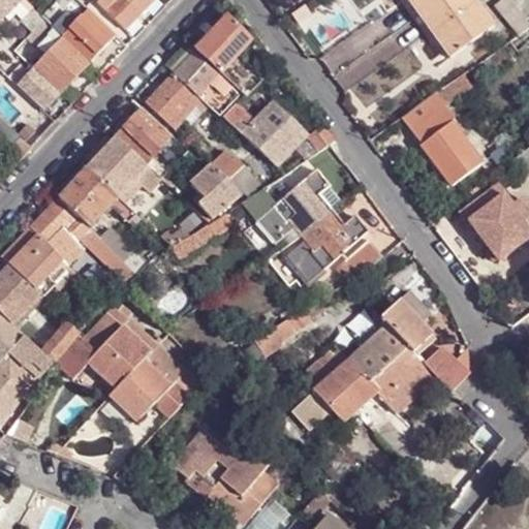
[(35,12),(22,0),(0,0),(0,32),(1,32),(0,30),(0,25),(11,13),(31,32),(43,20),(42,20),(35,12)]
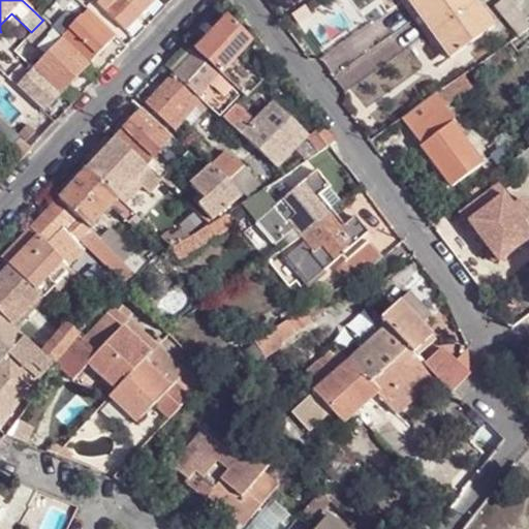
[(56,31),(90,63),(117,37),(86,8),(78,0),(76,0),(70,0),(70,1),(73,5),(67,11),(71,16),(62,24),(56,31)]
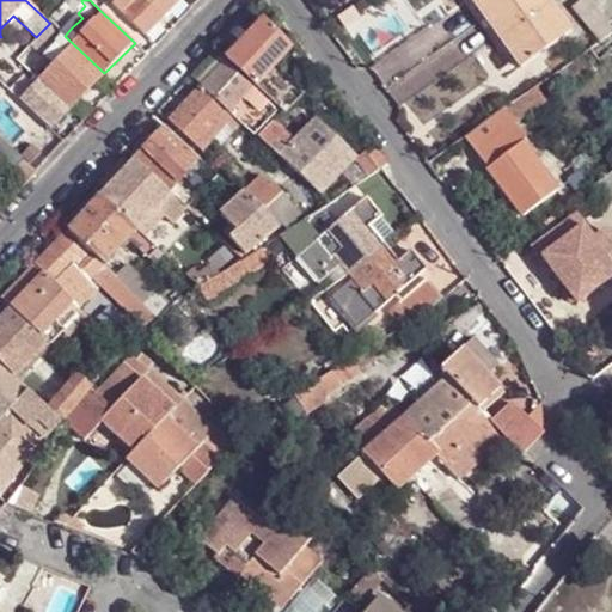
[(116,0),(112,4),(145,36),(165,16),(159,10),(167,0),(133,0),(132,1),(129,0),(116,0)]
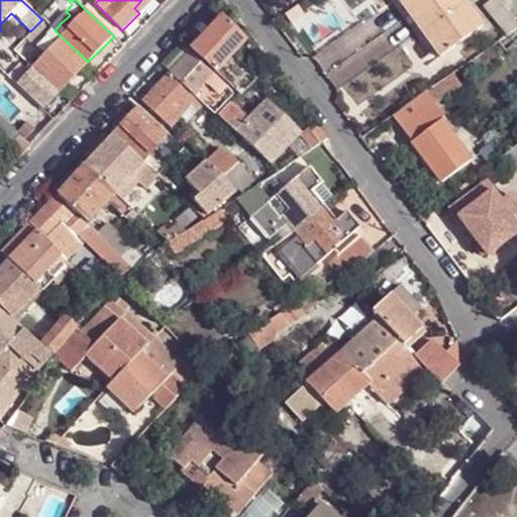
[(141,0),(134,8),(139,13),(151,0),(141,0)]
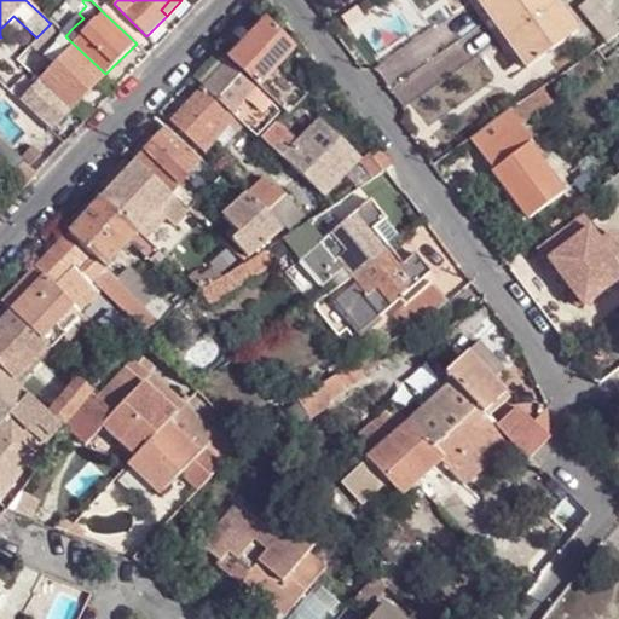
[(498,13),(489,0),(466,0),(484,24),(498,13)]
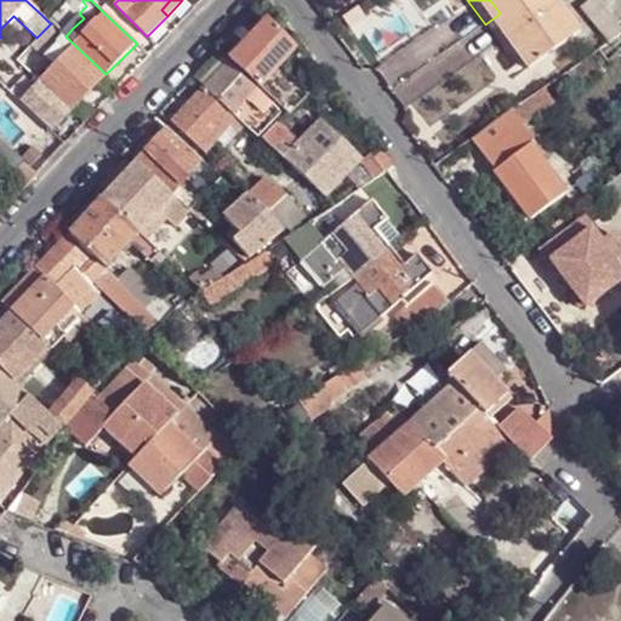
[(518,0),(490,0),(500,13),(518,0)]
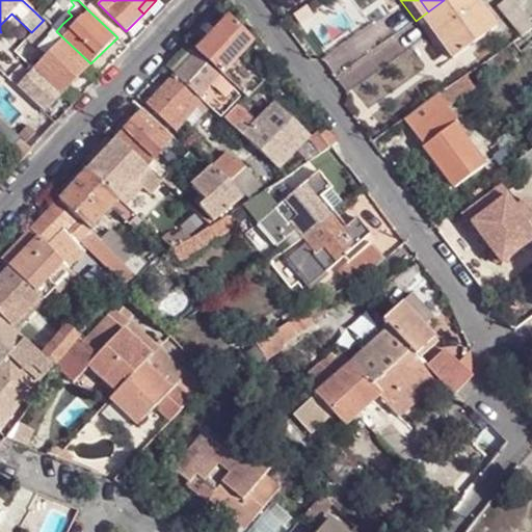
[(498,29),(477,0),(444,0),(428,11),(447,37),(441,44),(447,52),(453,60),(498,29)]
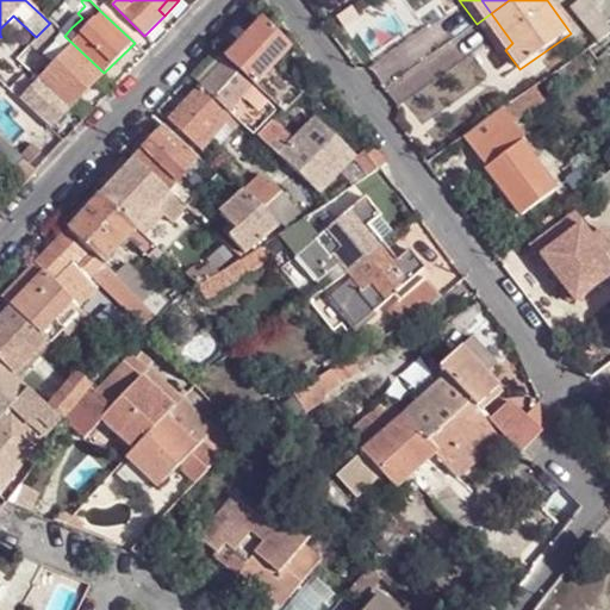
[(599,43),(609,36),(609,27),(608,25),(586,0),(585,1),(584,0),(572,8),(599,43)]
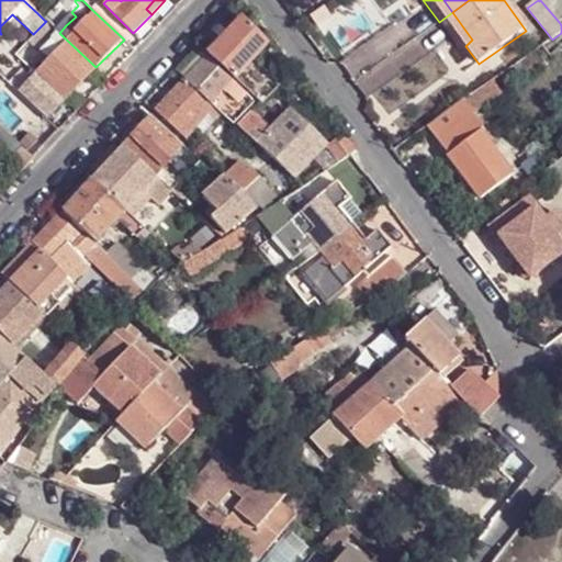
[(561,0),(540,0),(560,23),(561,22),(561,0)]
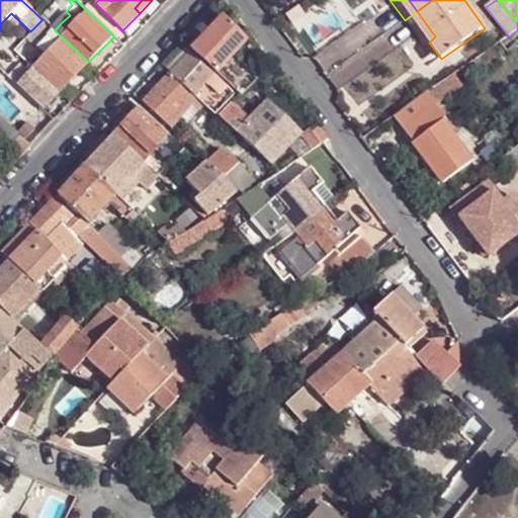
[(41,19),(50,11),(42,4),(34,12),(41,19)]
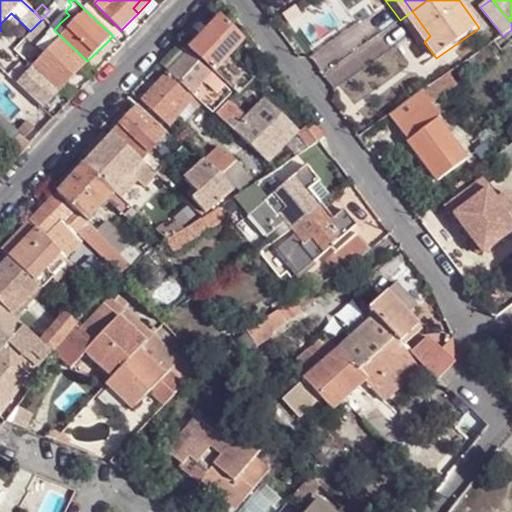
[(53,29),(54,30),(60,23),(49,11),(41,19),(42,19),(53,29)]
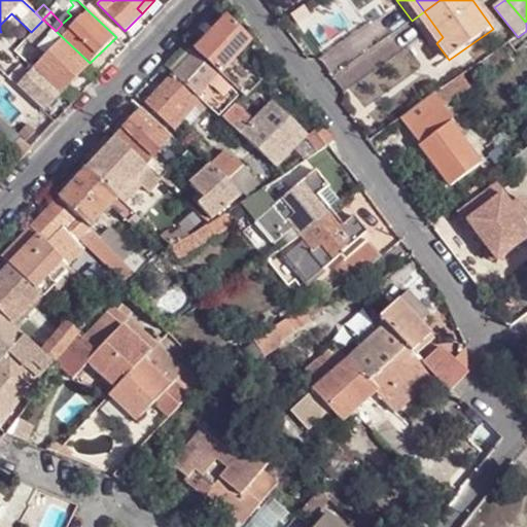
[(443,37),(424,11),(412,21),(430,46),(436,43),(443,37)]
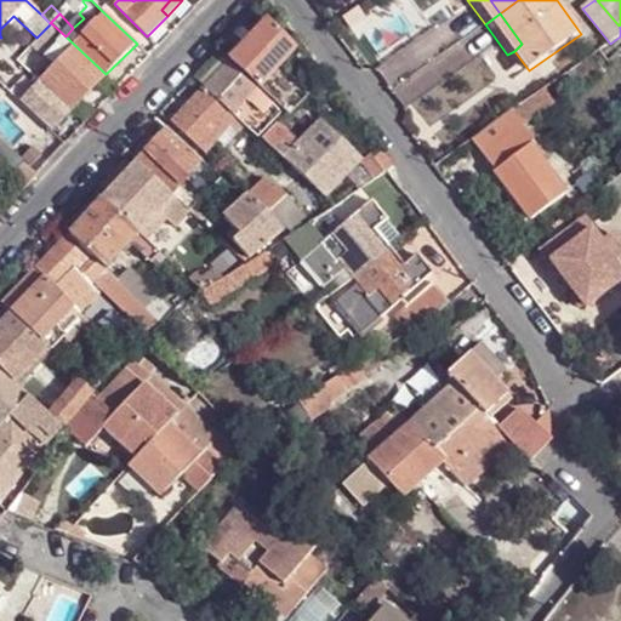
[(271,22),(232,62),(260,89),(279,70),(298,47),(271,22)]
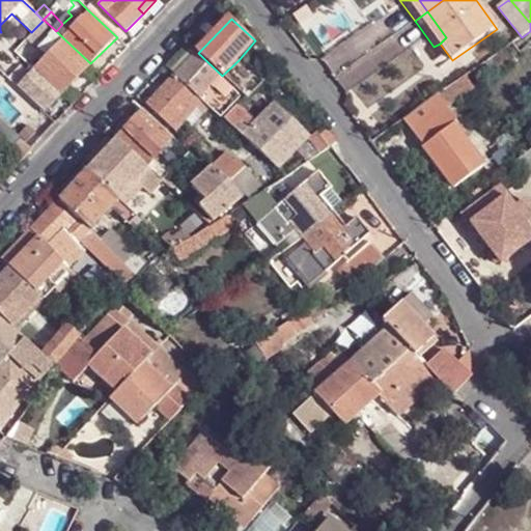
[(65,65),(77,77),(78,78),(90,63),(56,31),(55,30),(48,36),(58,46),(49,55),(46,59),(59,71),(65,65)]
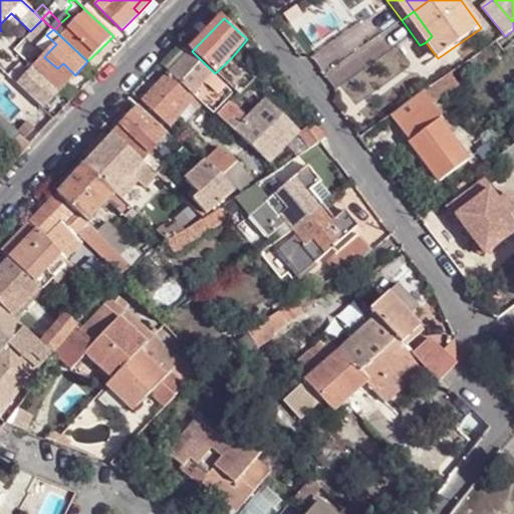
[(496,42),(502,52),(513,43),(513,30),(505,36),(496,42)]
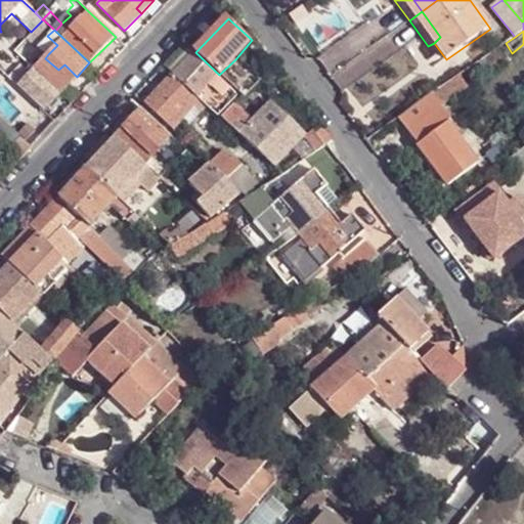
[(512,59),(503,46),(461,76),(470,89),(512,59)]
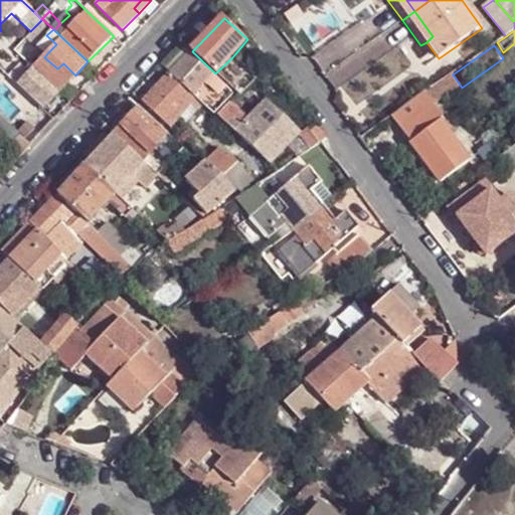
[(171,73),(196,97),(207,82),(214,75),(190,52),(171,73)]
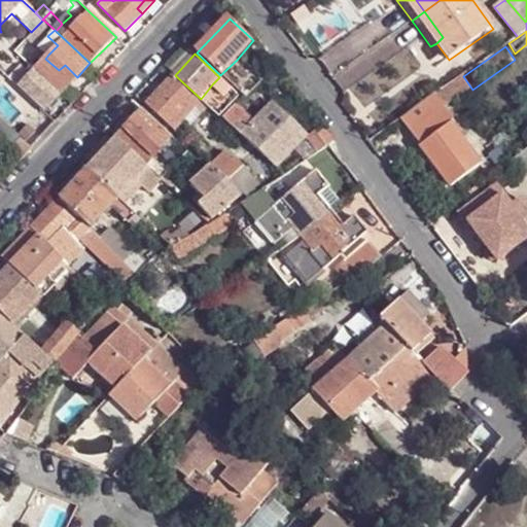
[(34,70),(60,95),(75,79),(74,78),(76,76),(65,65),(59,70),(45,59),(44,58),(34,70)]
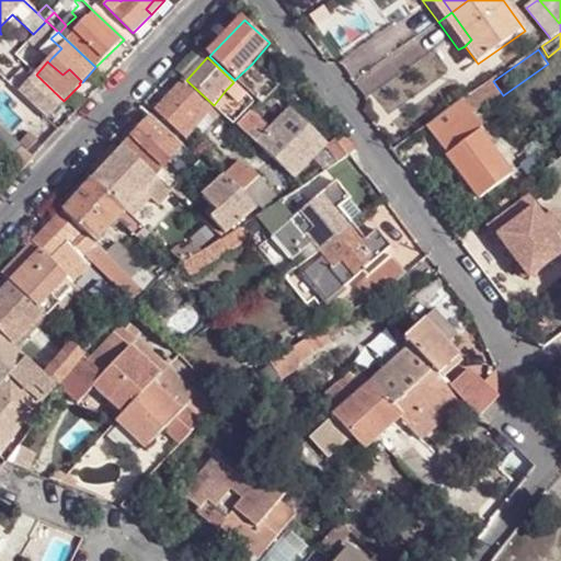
[(278,90),(252,64),(235,80),(260,103),(263,106),(278,90)]
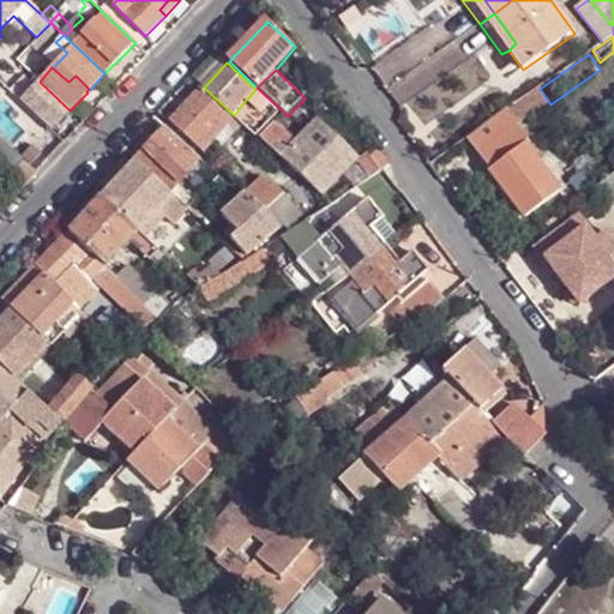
[(8,90),(20,101),(31,89),(19,79),(8,90)]
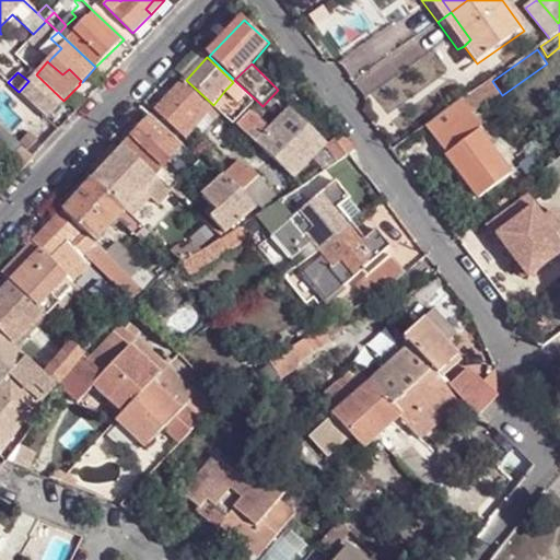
[(19,92),(47,118),(63,101),(36,74),(28,81),(19,92)]
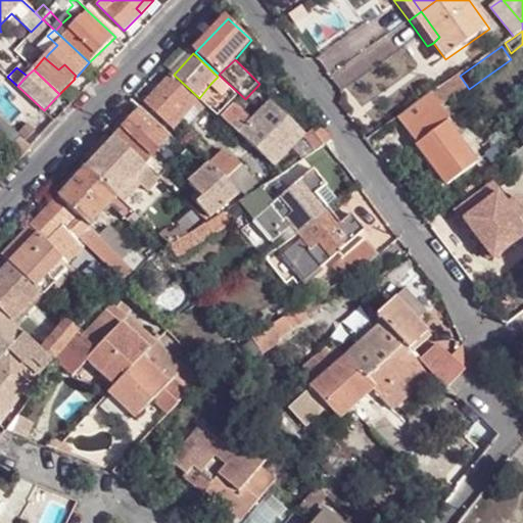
[(146,105),(171,128),(181,117),(199,98),(174,75),(146,105)]
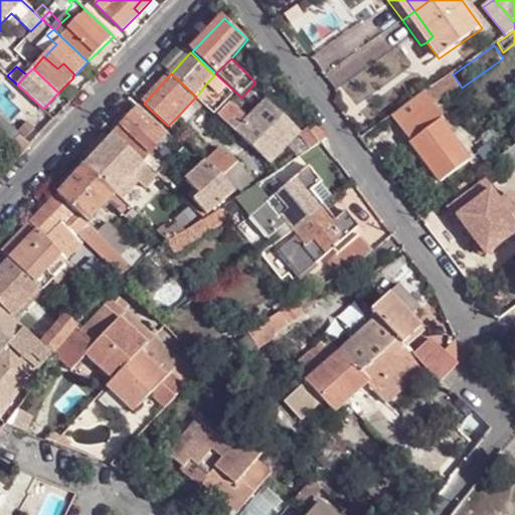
[(461,87),(451,74),(424,93),(434,105),(461,87)]
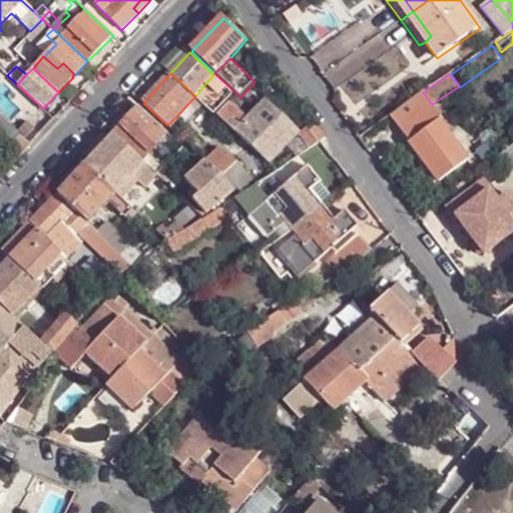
[(204,105),(206,107),(218,94),(206,82),(195,96),(204,105)]
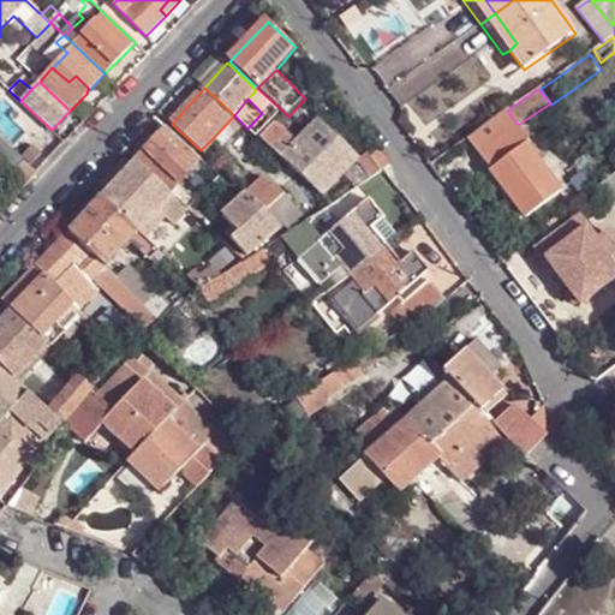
[(262,113),(248,129),(257,137),(281,113),(268,100),(263,105),(267,108),(262,113)]
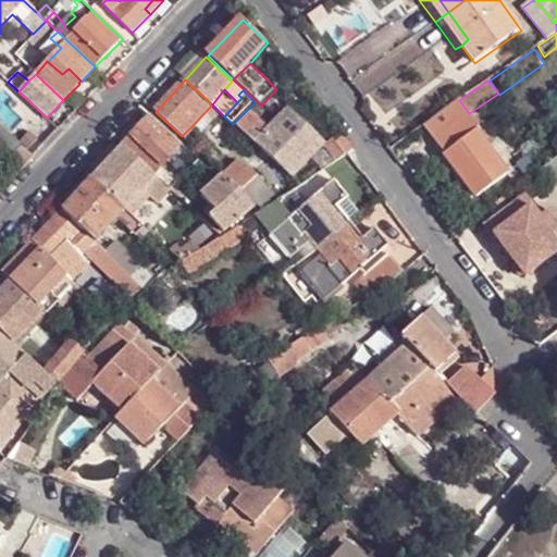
[(469,113),(459,100),(428,123),(424,124),(447,155),(478,132),(481,128),(469,113)]
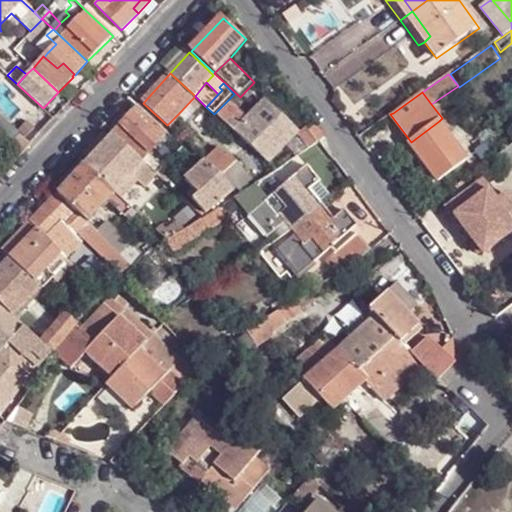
[(265,103),(246,121),(231,106),(240,97),(237,94),(218,115),(269,163),(297,132),(265,103)]
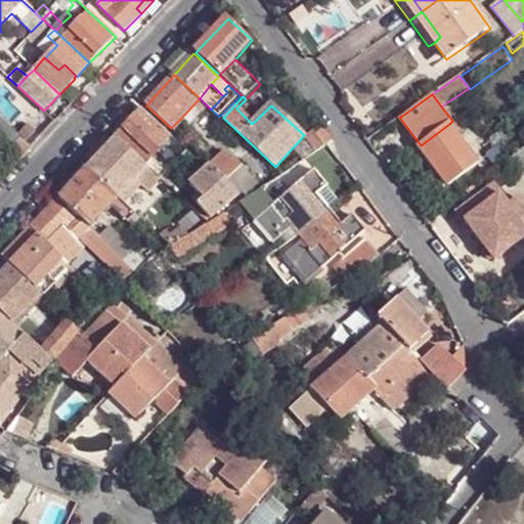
[(200,98),(181,118),(190,126),(209,107),(200,98)]
